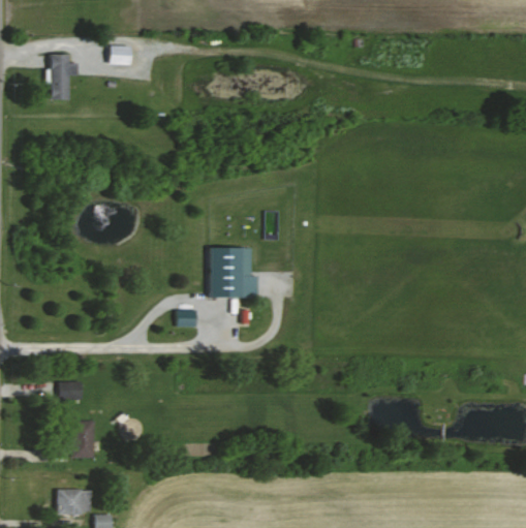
[(51,54),(50,98),(69,99),(69,74),(78,74),(78,62),(69,62),(69,54),(51,54)]
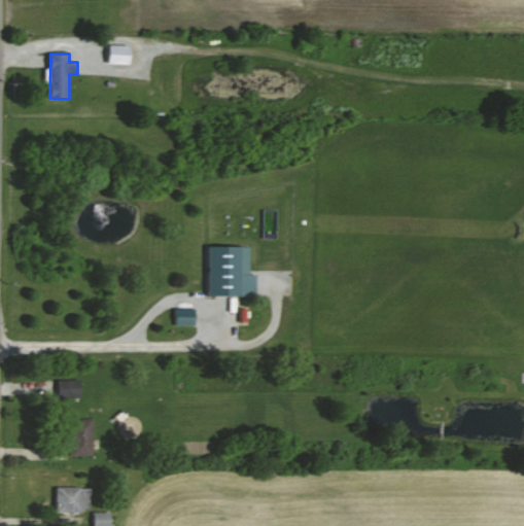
[(251,247),(209,246),(208,295),(255,296),(256,275),(251,275),(251,247)]
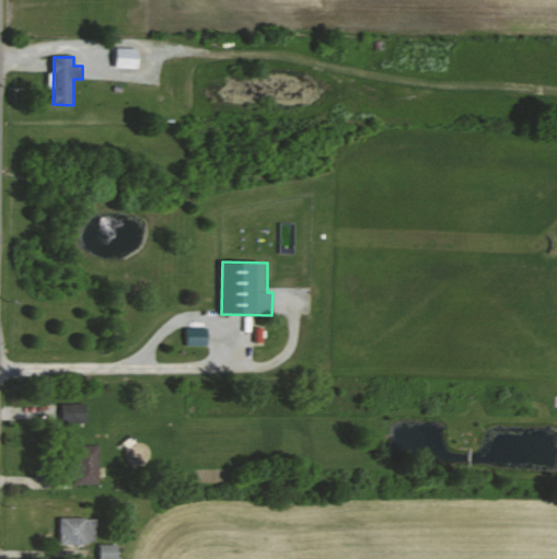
[(187,346),(208,346),(208,328),(188,327),(187,346)]
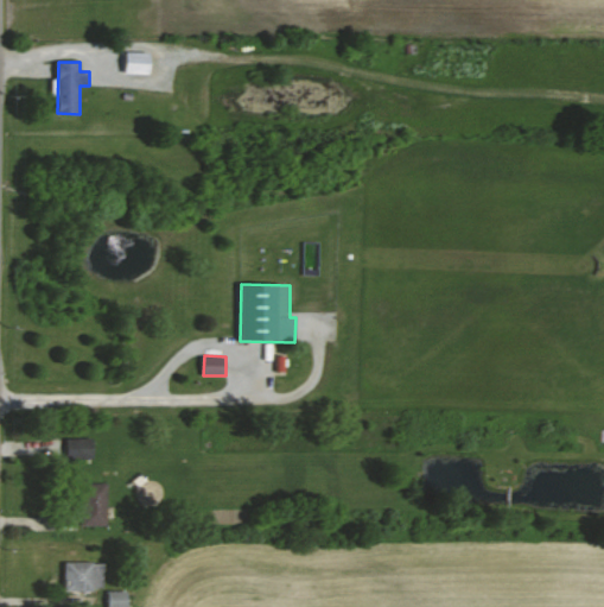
[(94,459),(95,440),(69,438),(68,457),(94,459)]
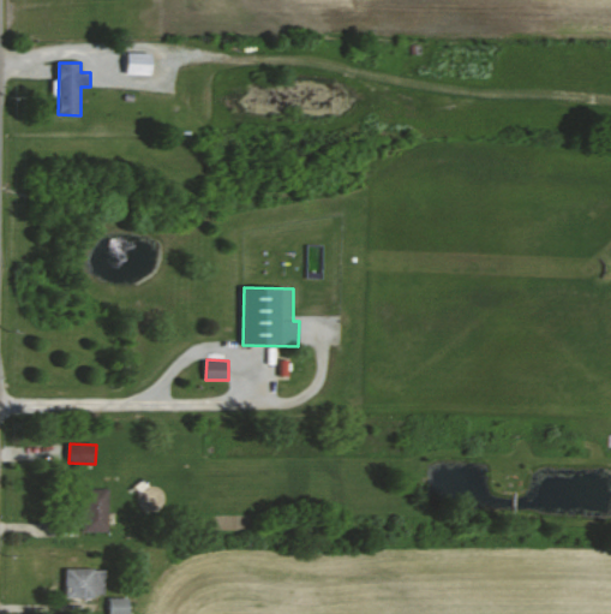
[(111,531),(108,489),(84,489),(85,531),(111,531)]
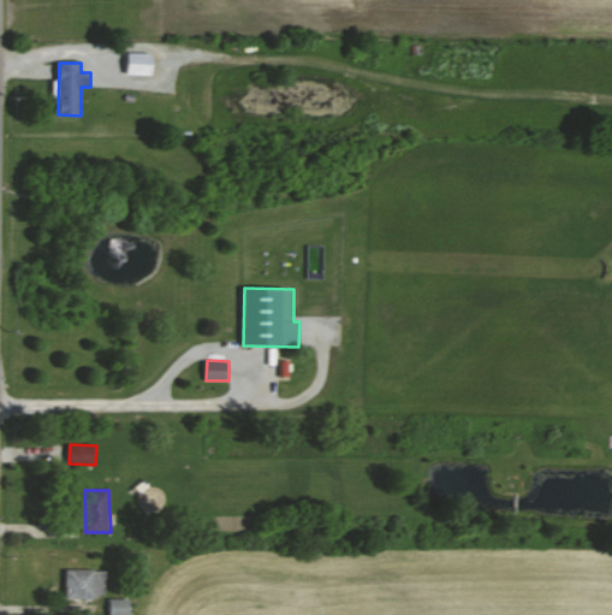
[(66,571),(66,598),(106,598),(106,571),(66,571)]
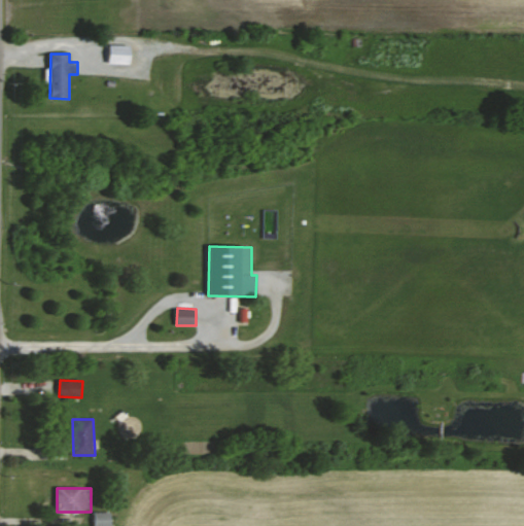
[(111,525),(111,512),(95,513),(94,525),(111,525)]
